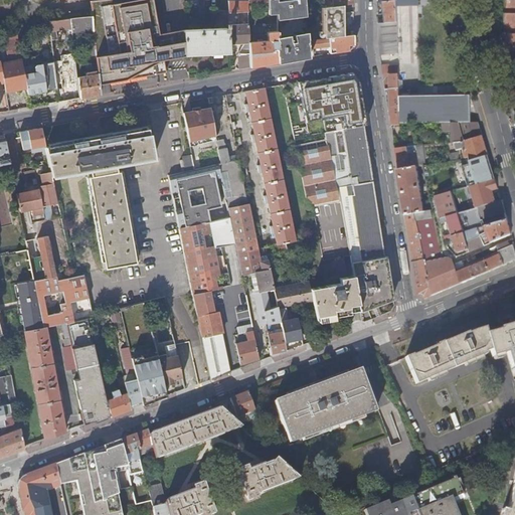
[(152,0),(121,0),(91,6),(91,10),(92,17),(93,31),(94,40),(95,51),(158,44),(170,43),(169,32),(159,34),(152,0)]
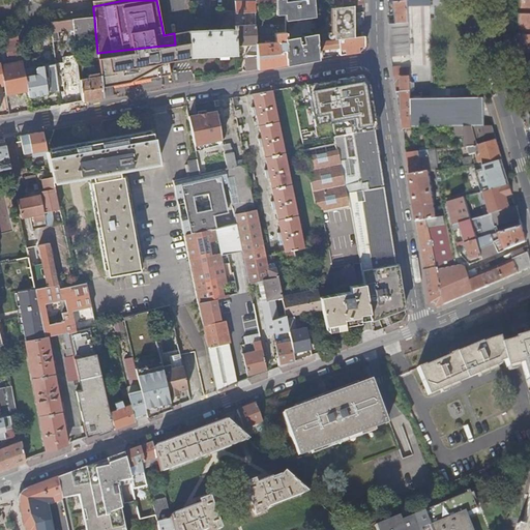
[(314,0),(301,0),(295,1),(289,2),(285,2),(285,0),(275,0),(275,3),(276,3),(276,15),(286,15),(286,20),(315,16),(315,10),(314,0)]
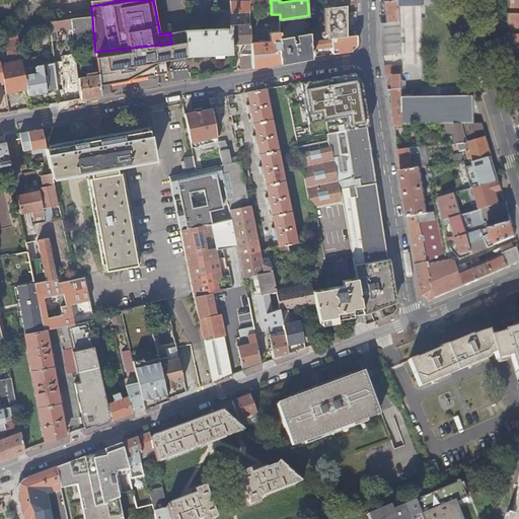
[(388,22),(400,21),(400,0),(386,2),(388,22)]
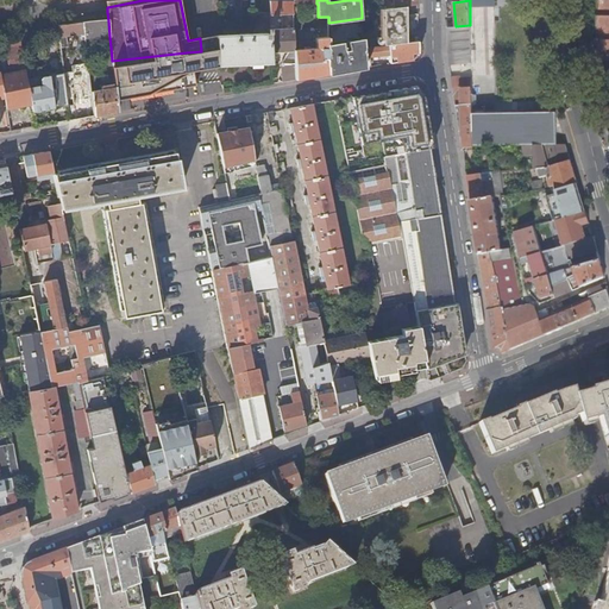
[(582,0),(569,0),(582,39),(582,26),(582,12),(582,0)]
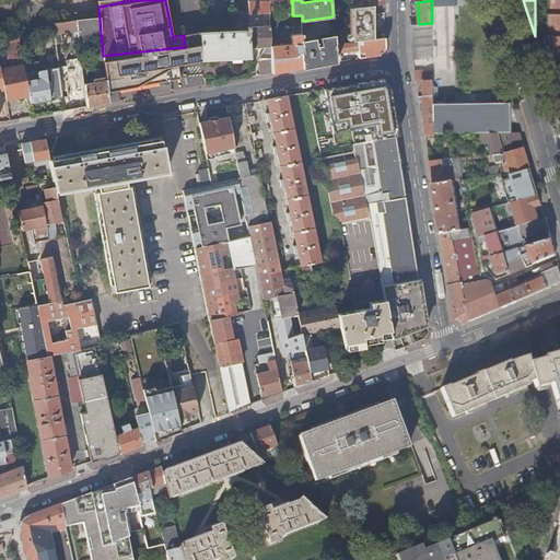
[(559,0),(550,0),(549,38),(535,36),(544,68),(559,68),(559,0)]
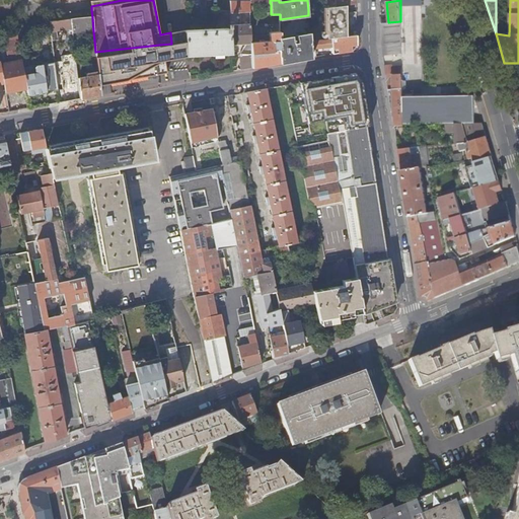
[(250,12),(250,3),(250,1),(231,1),(231,12),(250,12)]
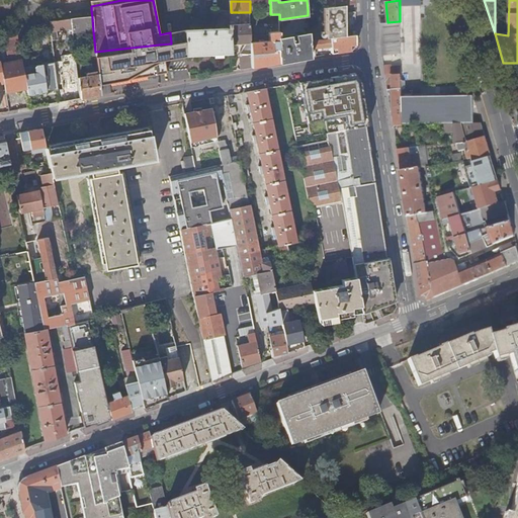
[(346,36),(346,5),(331,7),(324,8),(324,15),(327,15),(328,33),(325,33),(325,38),(330,38),(346,36)]
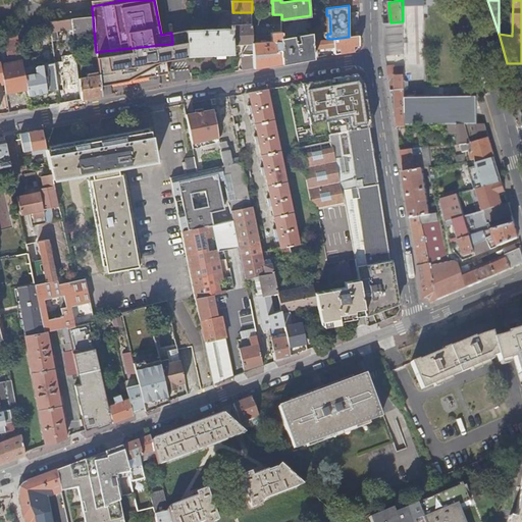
[(232,55),(232,45),(232,27),(232,13),(232,12),(218,12),(218,30),(206,30),(208,56),(232,55)]
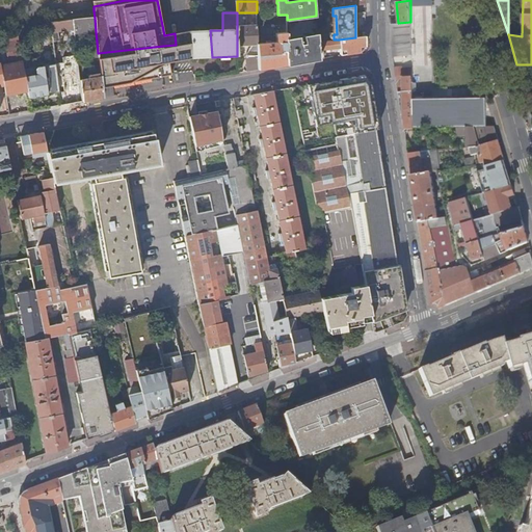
[(95,18),(72,20),(74,34),(96,32),(95,18)]
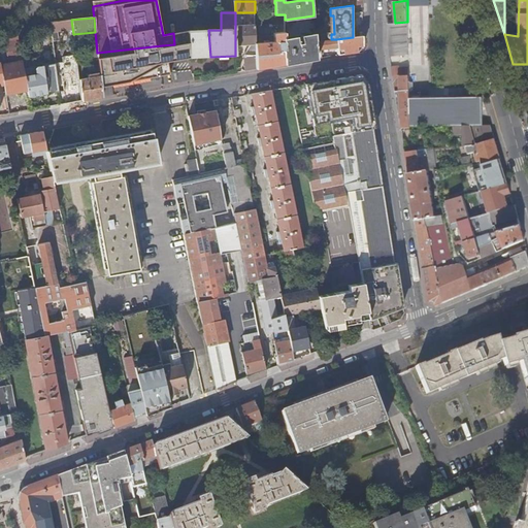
[(71,20),(50,23),(51,37),(73,35),(73,34),(71,20)]
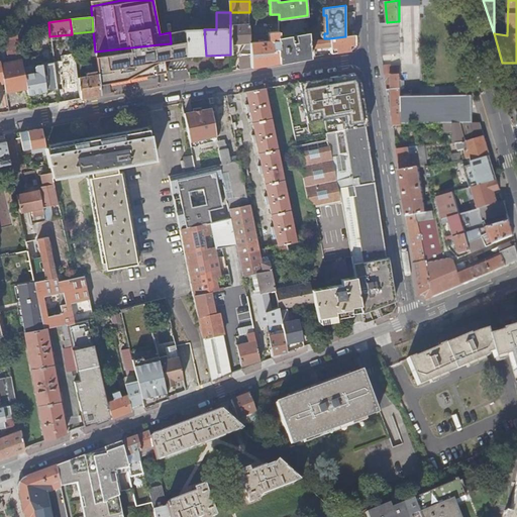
[(380,46),(400,44),(399,21),(387,22),(380,23),(380,28),(380,35),(380,40),(380,46)]
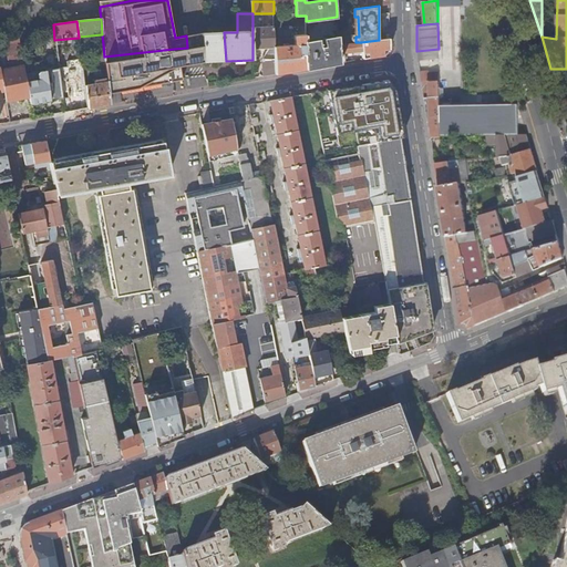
[(266,76),(277,75),(276,47),(275,27),(253,29),(253,49),(269,48),(263,61),(263,78),(266,76)]
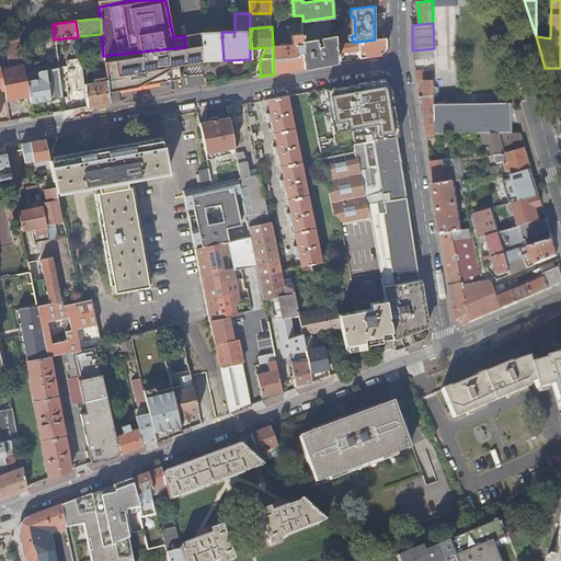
[(201,61),(224,60),(221,32),(199,33),(201,61)]
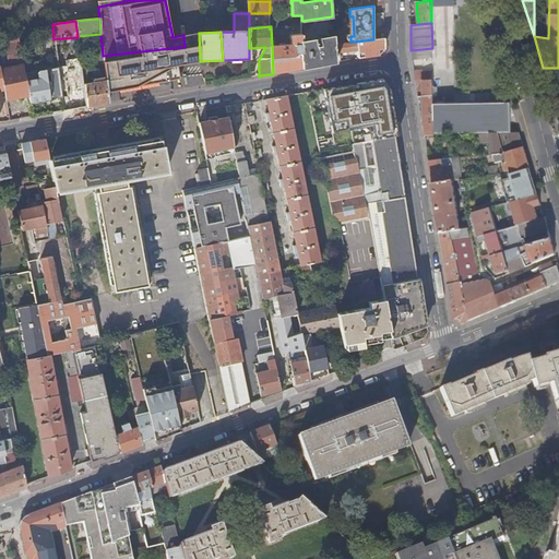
[(177,80),(180,80),(178,66),(193,62),(199,61),(200,61),(199,33),(190,34),(183,35),(185,47),(171,48),(177,80)]
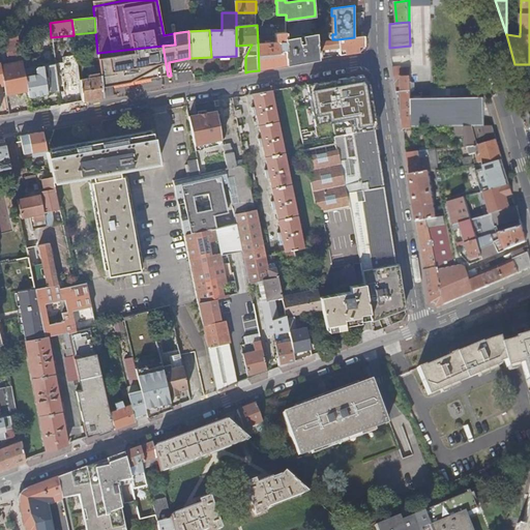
[(262,69),(287,65),(286,39),(286,32),(275,33),(276,41),(260,43),(262,69)]
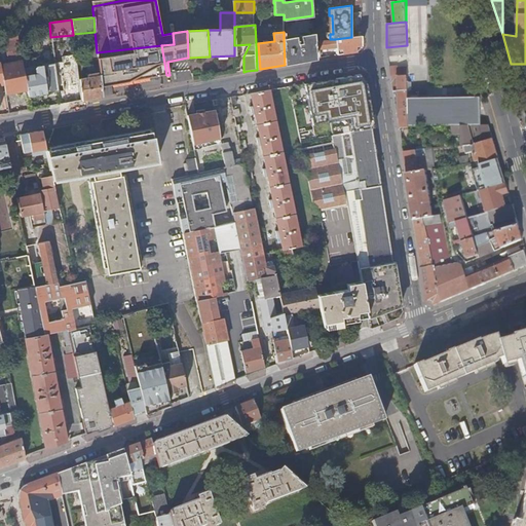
[(285,65),(315,59),(314,41),(314,34),(300,36),(301,43),(297,43),(296,37),(284,39),(285,65)]
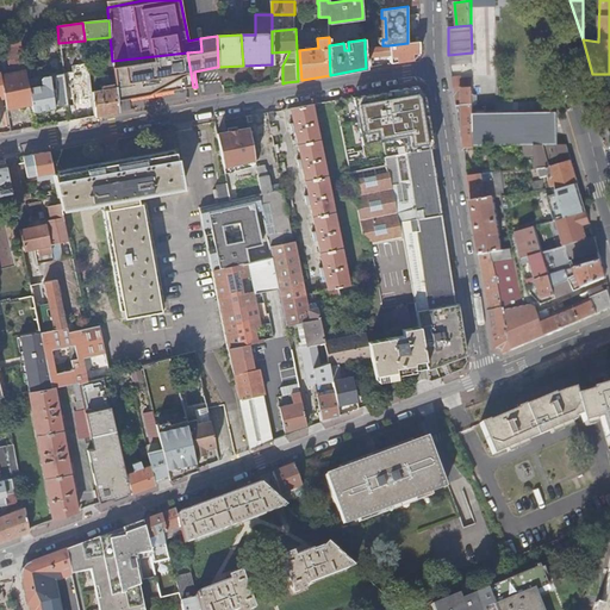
[(419,53),(419,42),(408,43),(388,45),(391,55),(392,63),(406,61),(415,60),(419,53)]
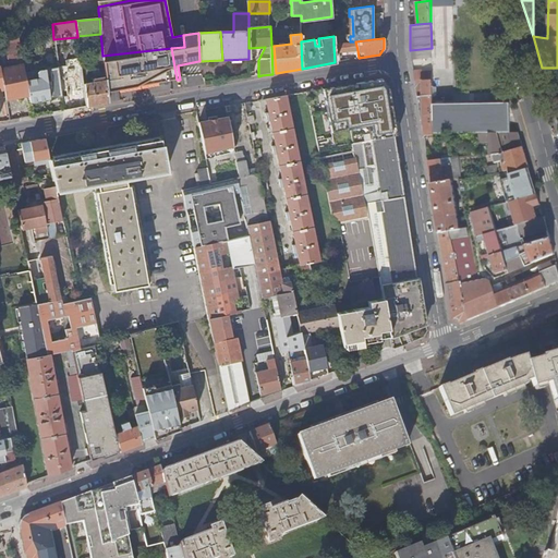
[(23,67),(17,39),(5,41),(10,69),(0,70),(0,71),(3,89),(5,100),(28,96),(23,67)]
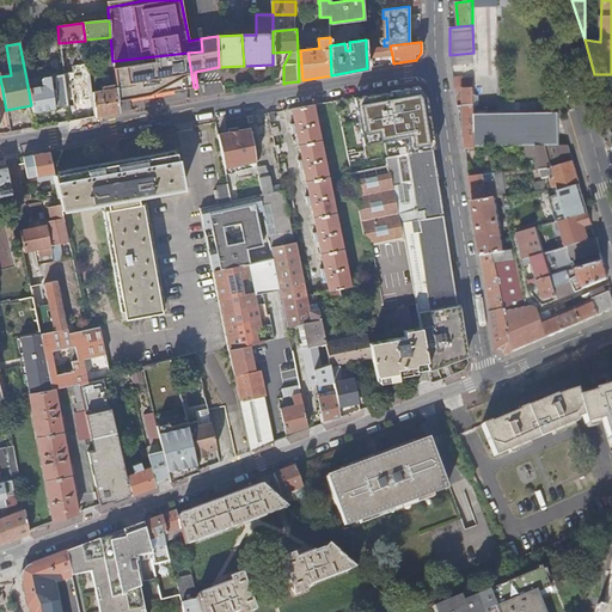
[(392,55),(390,46),(384,46),(366,48),(367,68),(372,68),(372,59),(375,57),(380,57),(392,55)]
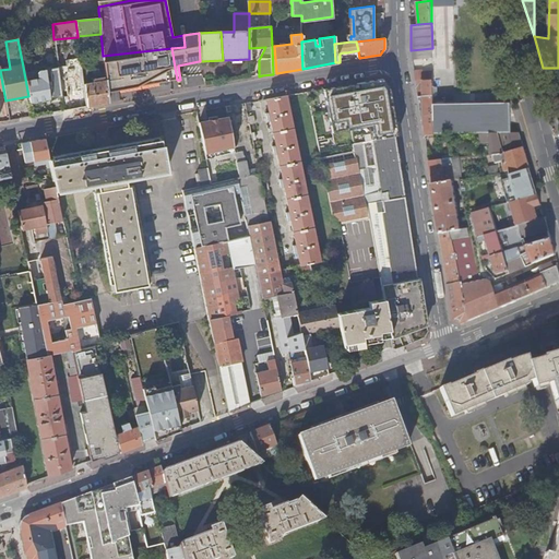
[(104,62),(103,56),(102,44),(94,44),(96,63),(104,62)]
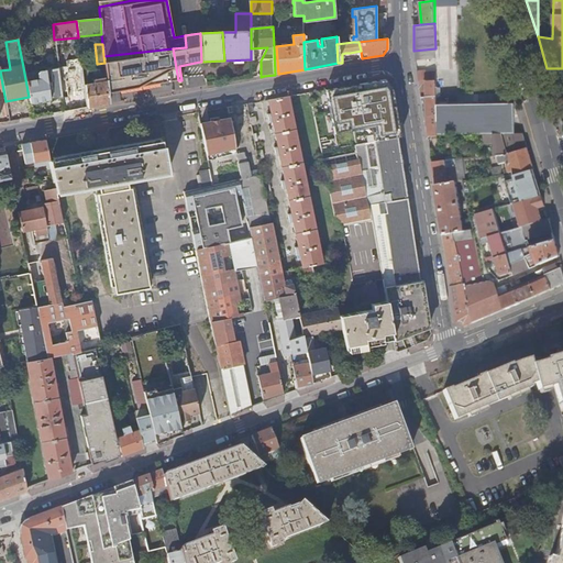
[(108,94),(178,80),(173,48),(103,56),(105,63),(107,81),(108,94)]
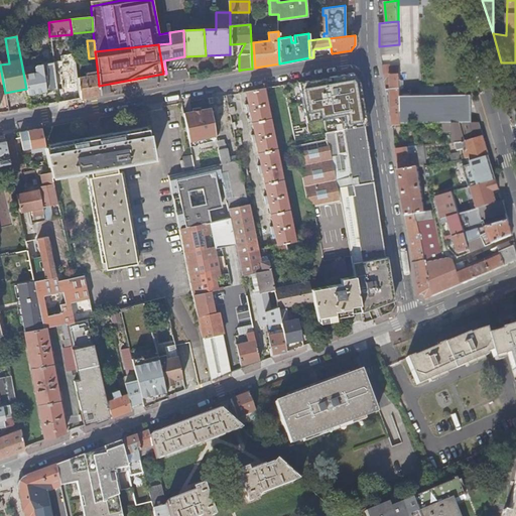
[(381,55),(399,53),(399,44),(379,46),(381,55)]
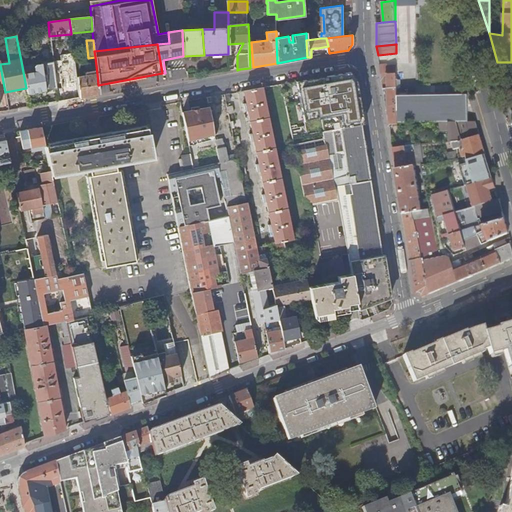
[(25,60),(21,61),(26,88),(28,94),(46,91),(44,81),(41,65),(36,66),(34,68),(35,73),(28,74),(27,67),(26,67),(25,60)]
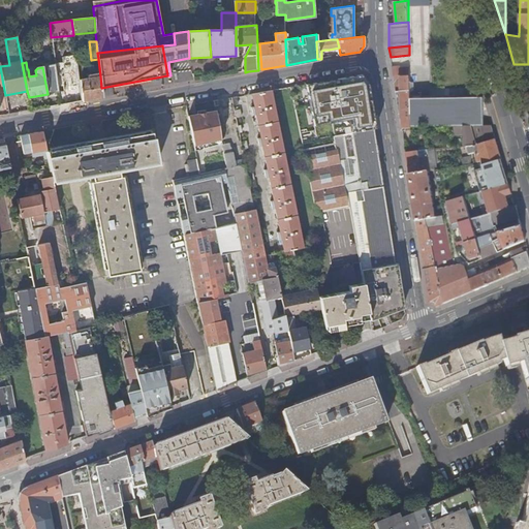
[(102,98),(101,88),(100,76),(98,76),(97,71),(94,72),(95,74),(88,75),(88,79),(80,80),(82,102),(102,98)]
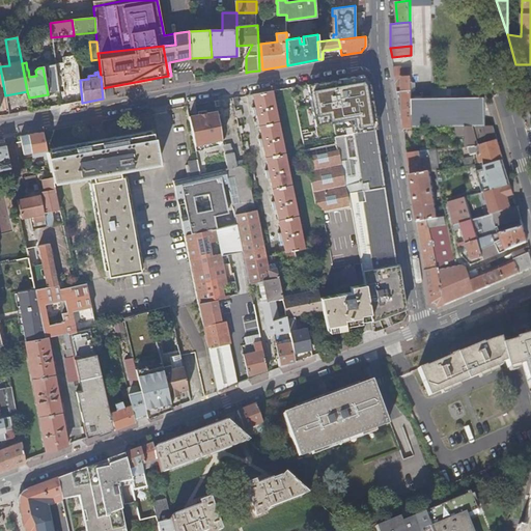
[(64,106),(82,103),(80,80),(79,76),(72,78),(61,79),(64,106)]
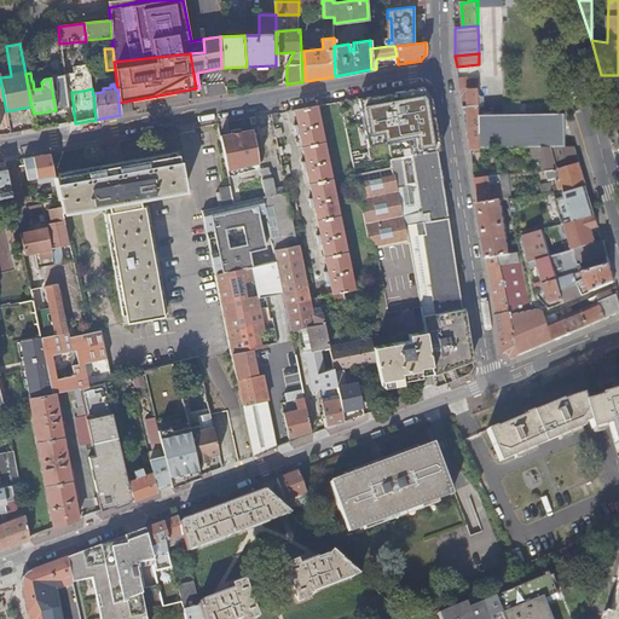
[(468,106),(480,105),(479,88),(473,90),(466,90),(460,90),(461,96),(468,96),(468,106)]
